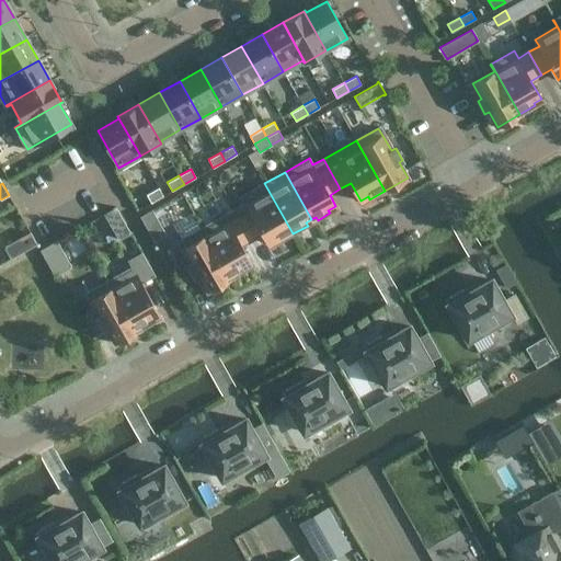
[(277,242),(293,233),(264,183),(241,196),(245,203),(235,209),(252,239),(262,233),(268,244),(276,240),(277,242)]
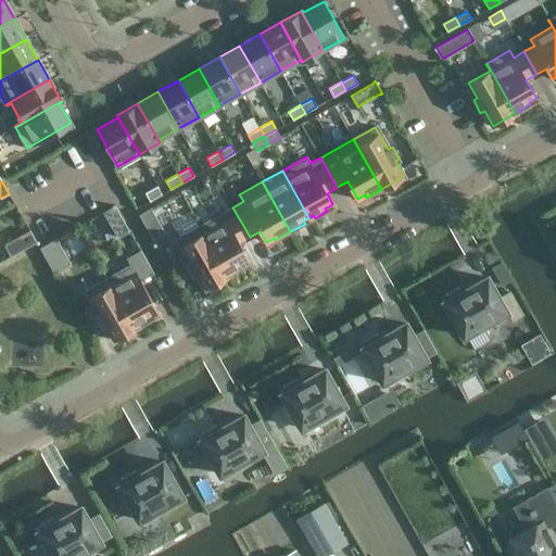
[(150,201),(162,193),(158,186),(144,192),(150,201)]
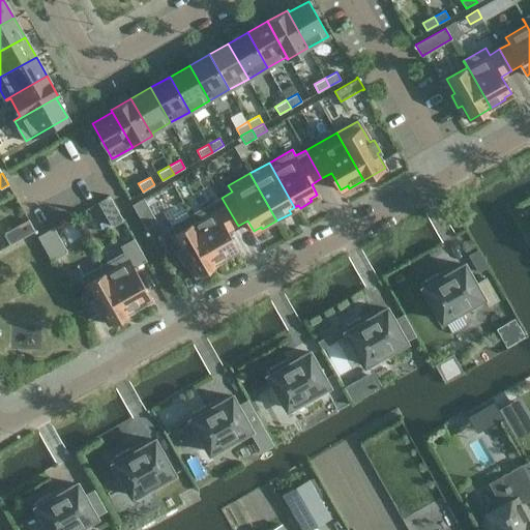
[(111,226),(123,218),(122,217),(121,217),(110,196),(98,202),(111,224),(110,224),(111,226)]
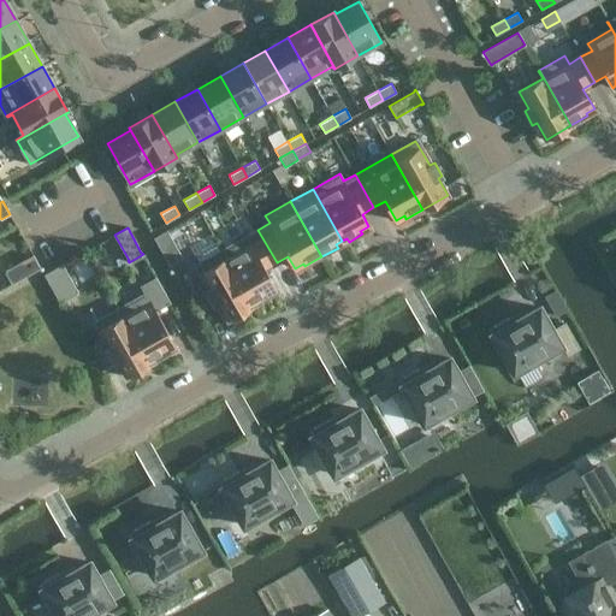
[(182,255),(167,230),(154,237),(169,262),(167,264),(169,265),(183,258),(182,255)]
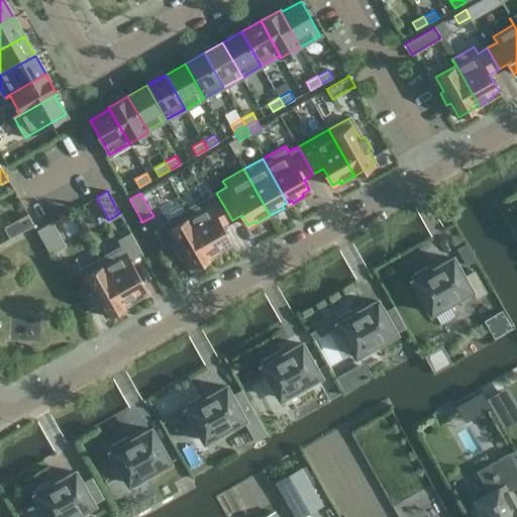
[(226,248),(224,245),(231,241),(222,225),(232,220),(216,193),(186,210),(212,256),(226,248)]
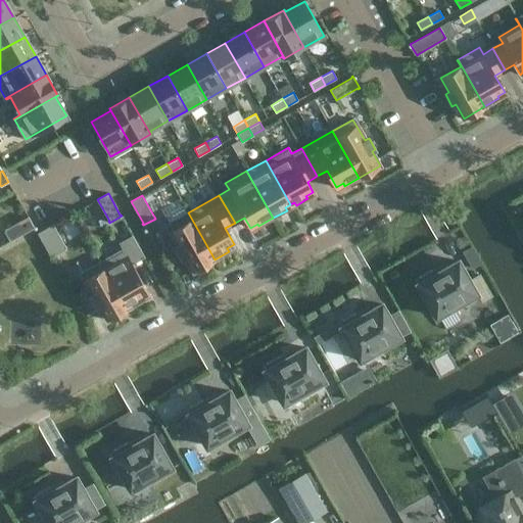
[(193,272),(215,259),(188,212),(167,225),(179,245),(175,247),(182,258),(185,256),(193,272)]
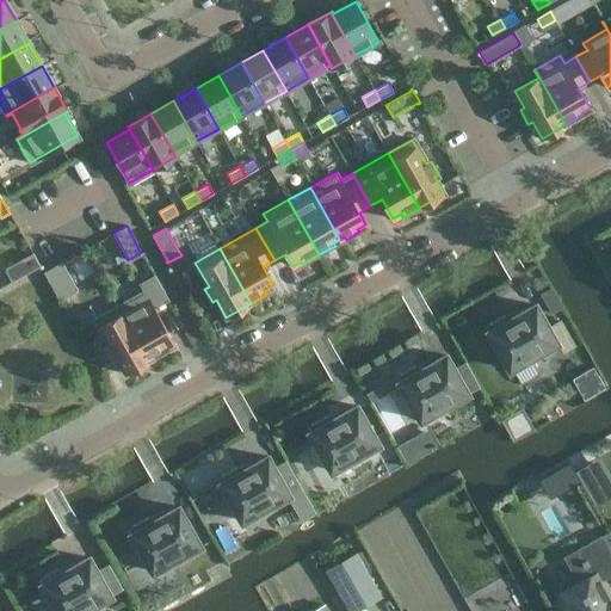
[(39,265),(32,253),(7,267),(7,266),(5,267),(13,282),(14,281),(14,279),(39,265)]
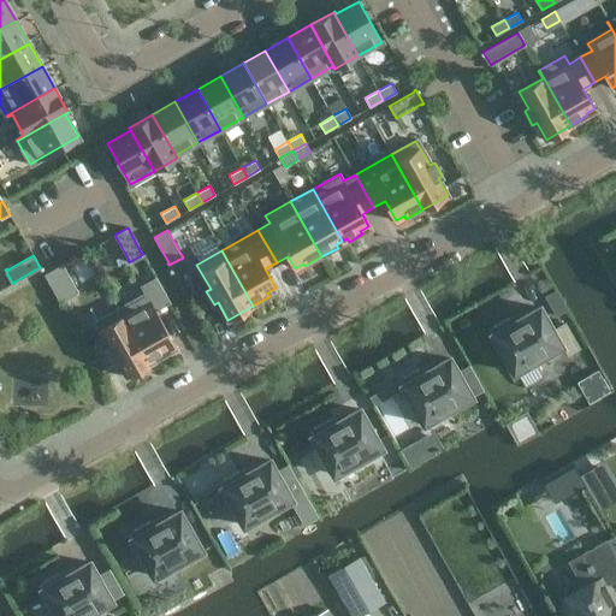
[(45,274),(59,300),(58,300),(59,302),(78,291),(77,289),(77,290),(63,264),(45,274)]
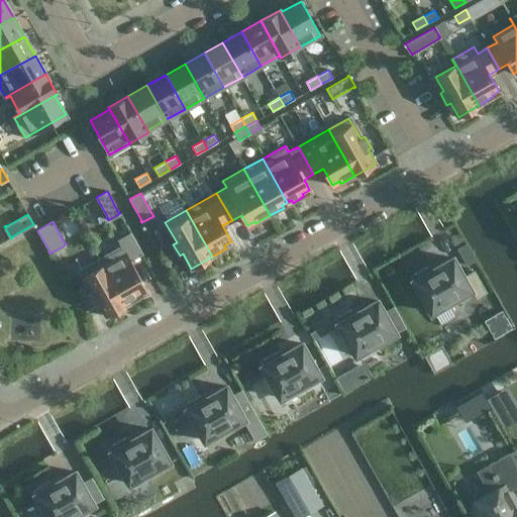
[(467,244),(456,250),(466,266),(476,261),(467,244)]
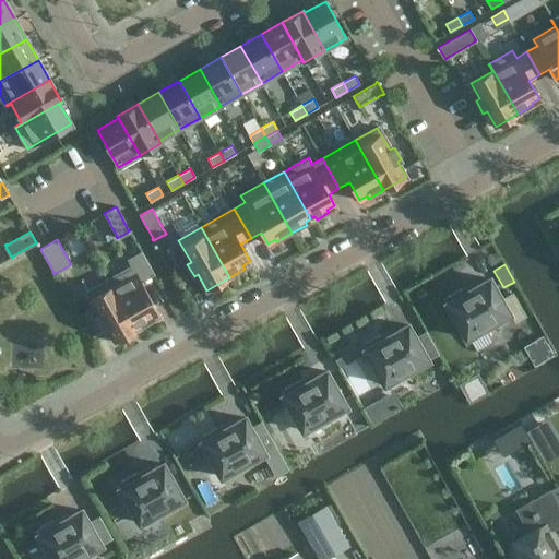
[(132,265),(109,278),(138,329),(153,321),(151,318),(158,313),(132,265)]
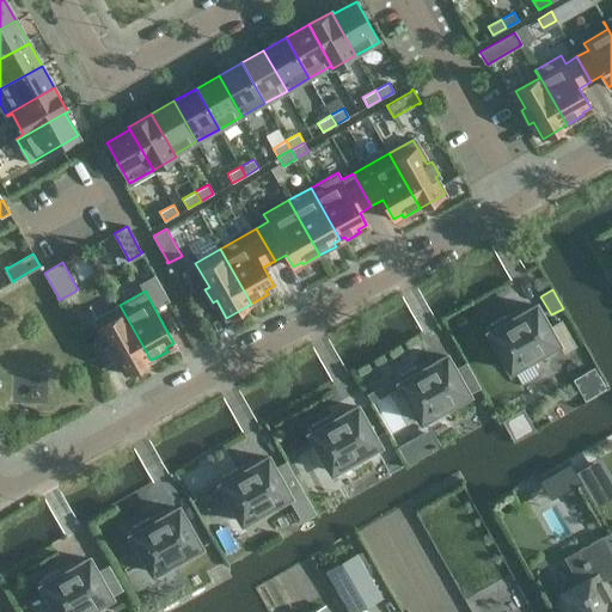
[(120,305),(95,319),(109,344),(104,347),(112,360),(116,357),(126,374),(151,360),(120,305)]
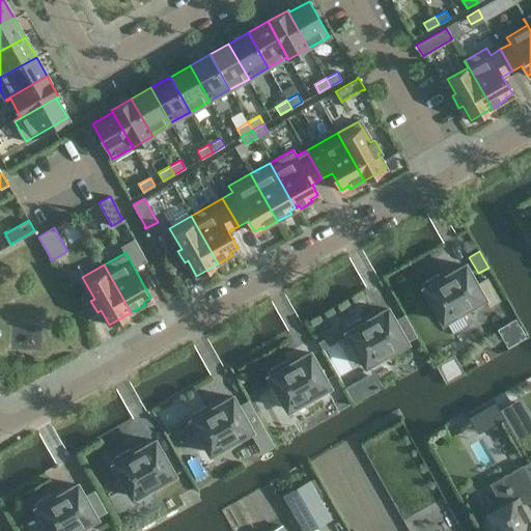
[(422,284),(424,287),(428,295),(427,296),(426,295),(425,296),(437,315),(438,315),(438,314),(439,313),(443,320),(462,310),(463,313),(485,301),(465,264),(445,276),(443,271),(421,283),(421,284),(422,284)]
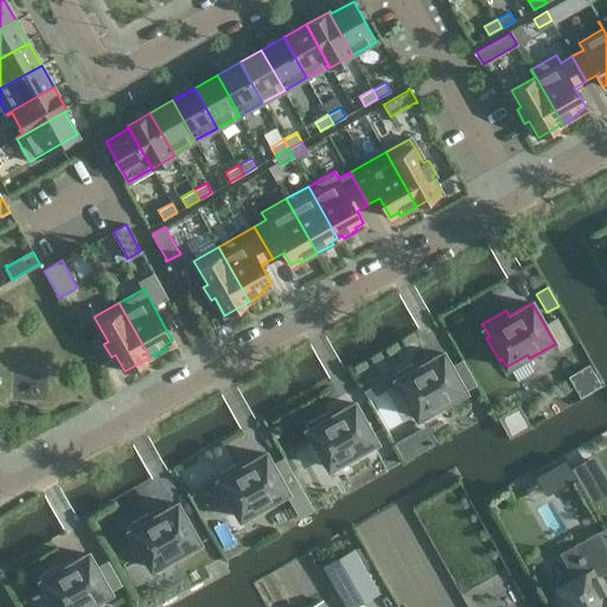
[(394,375),(396,379),(401,388),(400,388),(398,387),(397,388),(410,411),(411,410),(411,409),(413,409),(417,417),(439,406),(440,409),(466,394),(442,352),(420,365),(417,360),(393,375),(393,376),(394,375)]
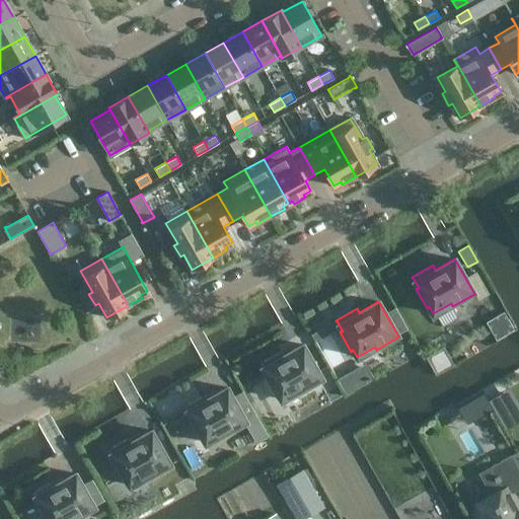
[(504,311),(486,321),(496,339),(514,328),(504,311)]
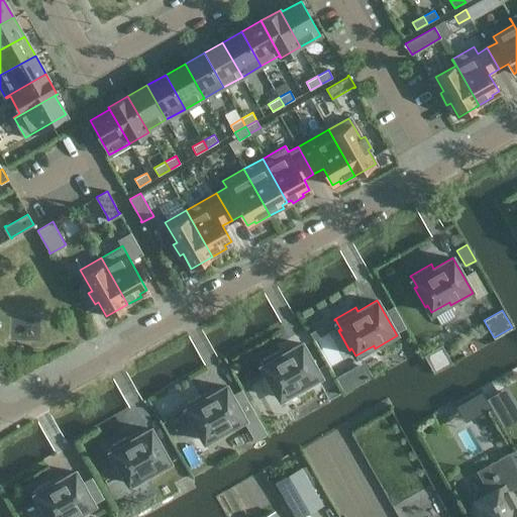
[(298,388),(299,391),(321,379),(301,343),(282,353),(280,349),(259,362),(260,363),(266,373),(265,374),(265,373),(263,373),(274,393),(276,392),(275,392),(276,391),(280,398),(298,388)]
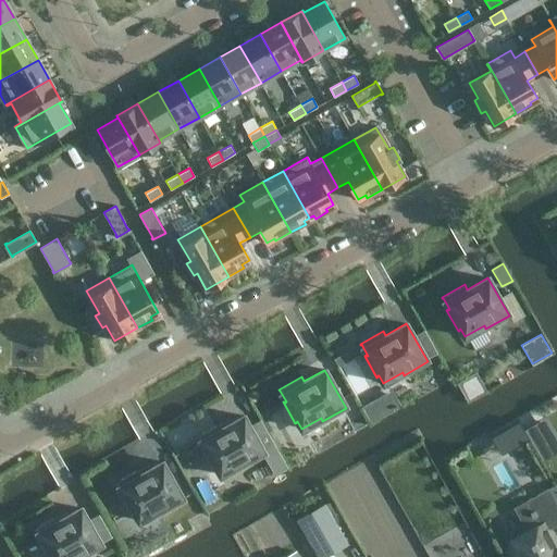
[(396,397),(366,415),(371,423),(401,406),(396,397)]
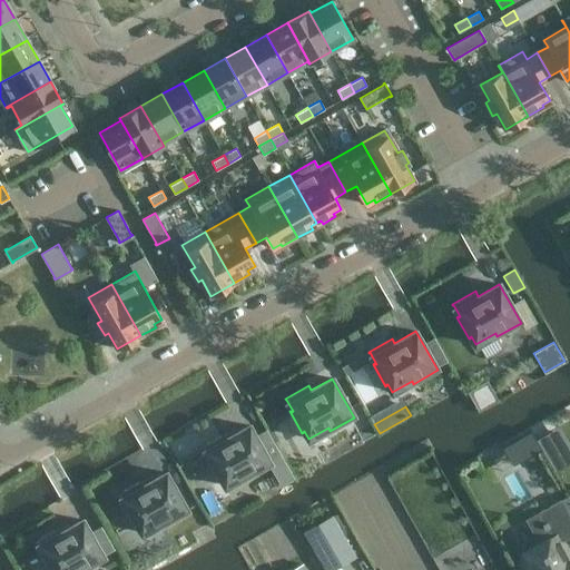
[(558,468),(569,460),(569,434),(563,422),(539,435),(558,468)]
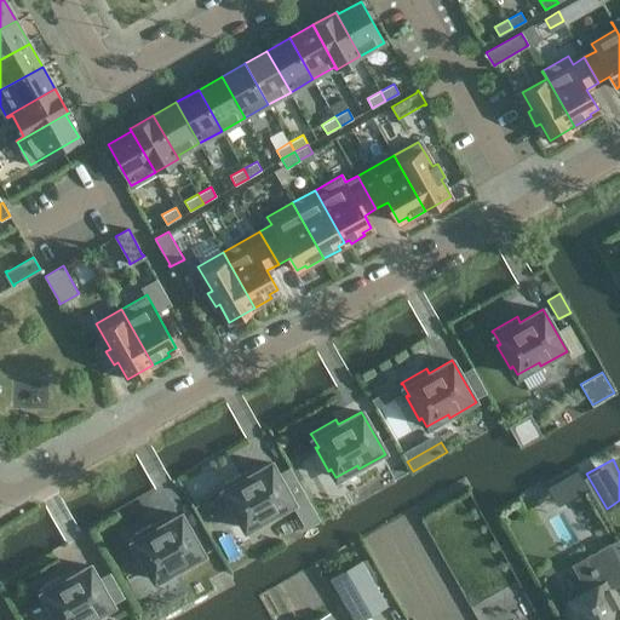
[(222,486),(223,489),(228,498),(227,499),(227,498),(225,499),(239,522),(240,522),(239,521),(241,520),(246,528),(267,516),(269,520),(292,507),(305,529),(321,521),(291,466),(277,474),(271,463),(258,470),(248,476),(245,470),(219,484),(220,486),(222,486)]
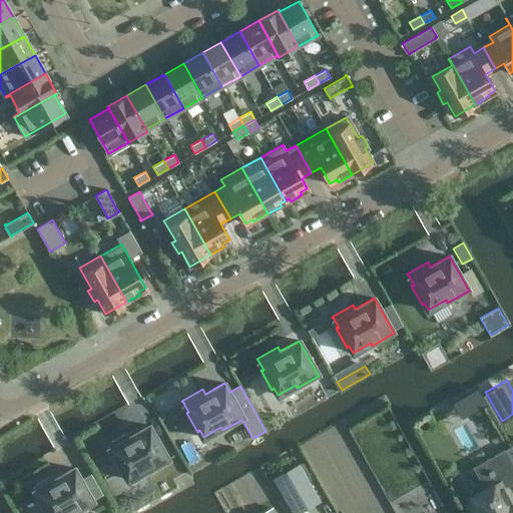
[(477,387),(454,401),(463,416),(486,402),(483,396),(477,387)]
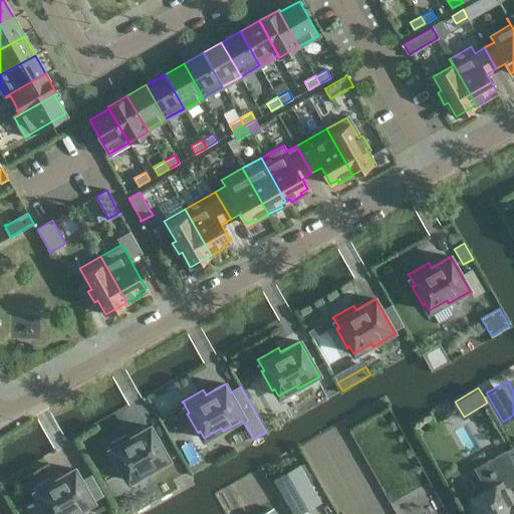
[(146,471),(148,474),(170,461),(150,426),(131,437),(129,433),(106,445),(107,446),(108,445),(114,456),(112,456),(111,456),(122,476),(123,475),(123,474),(124,474),(129,481),(146,471)]
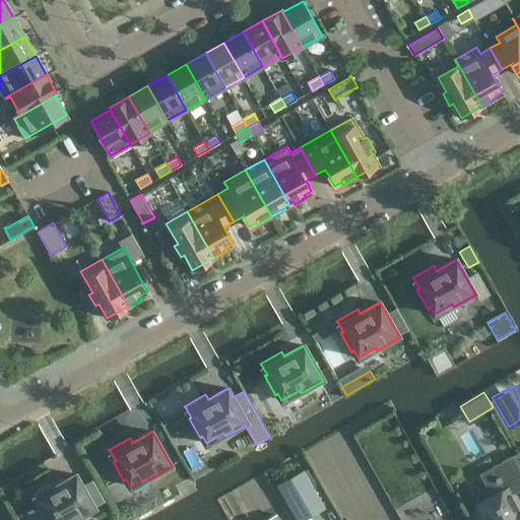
[(482,518),(481,518),(481,519),(519,519),(519,509),(511,494),(519,489),(519,471),(512,456),(492,467),(497,476),(495,477),(497,481),(499,480),(504,490),(493,496),(484,501),(491,513),(482,518)]
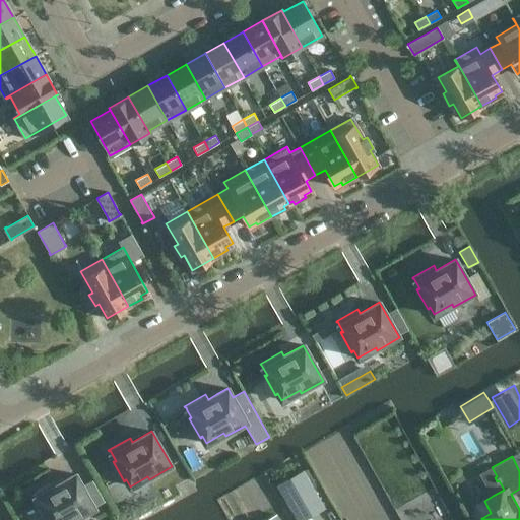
[(300,518),(304,515),(324,504),(306,468),(280,482),(300,518)]
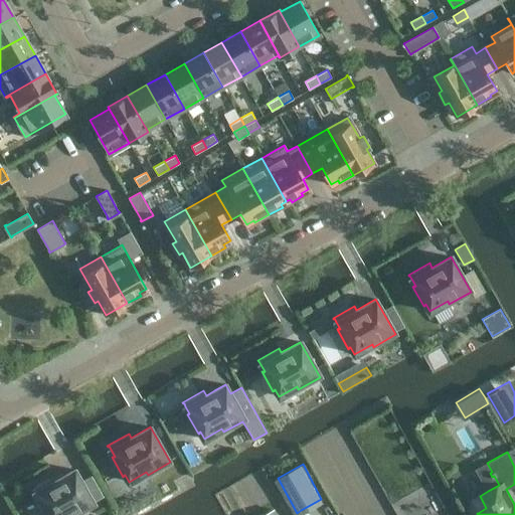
[(33,489),(35,492),(39,499),(38,500),(37,499),(36,500),(44,514),(68,514),(71,514),(75,514),(95,505),(74,470),(55,481),(53,476),(32,488),(32,489),(33,489)]
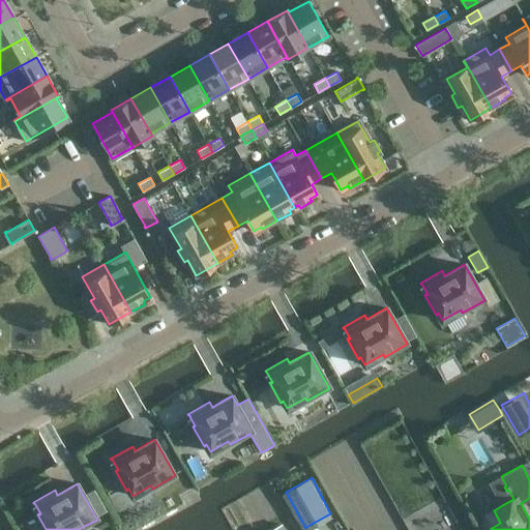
[(287,529),(283,521),(266,529),(287,529)]
